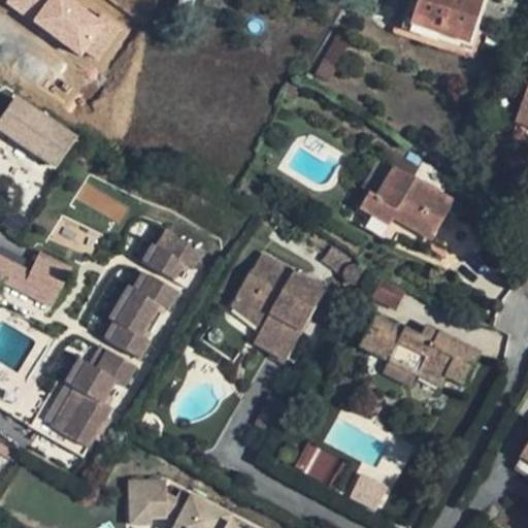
[(123,29),(84,0),(5,0),(5,1),(95,67),(123,29)]
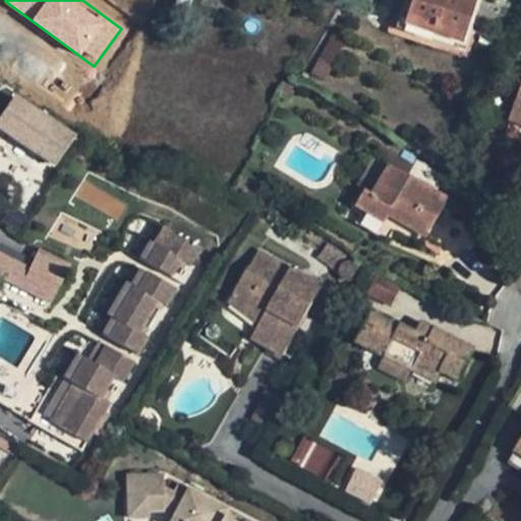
[(410,0),(403,23),(460,45),(475,0),(410,0)]
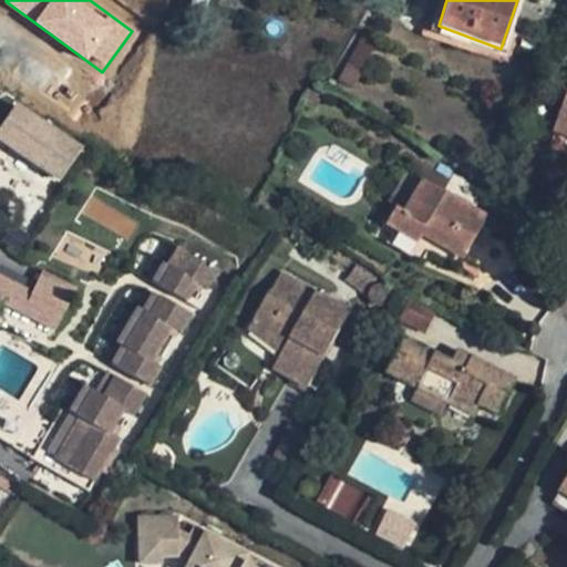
[(379,43),(364,34),(339,80),(354,88),(379,43)]
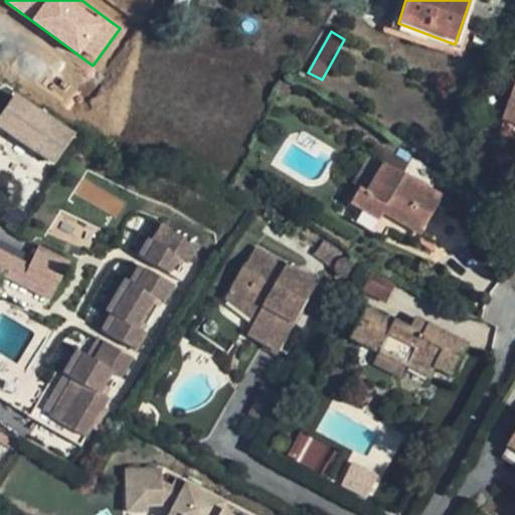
[(97,81),(82,72),(69,92),(83,101),(97,81)]
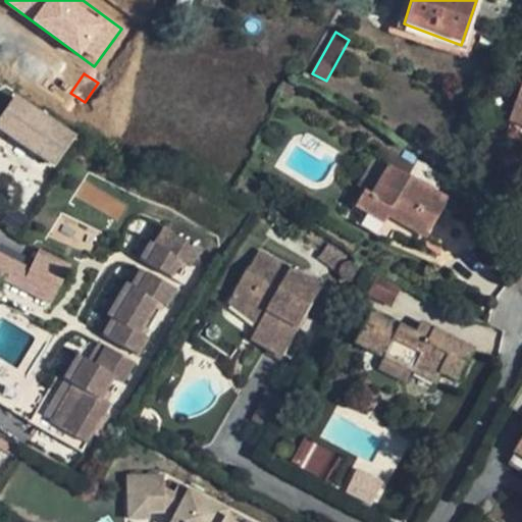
[(521,91),(511,121),(521,125),(521,91)]
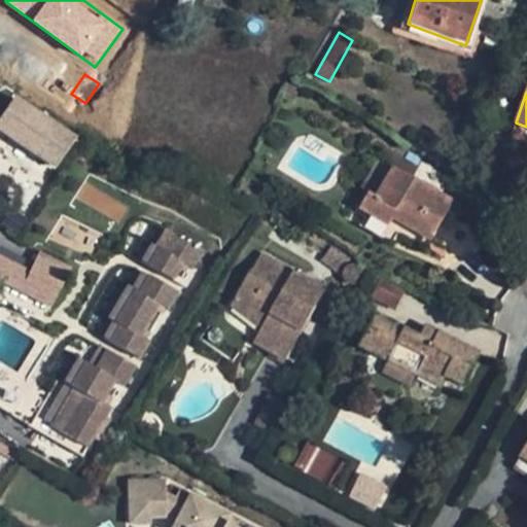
[(75,139),(15,99),(0,119),(0,132),(55,169),(75,139)]
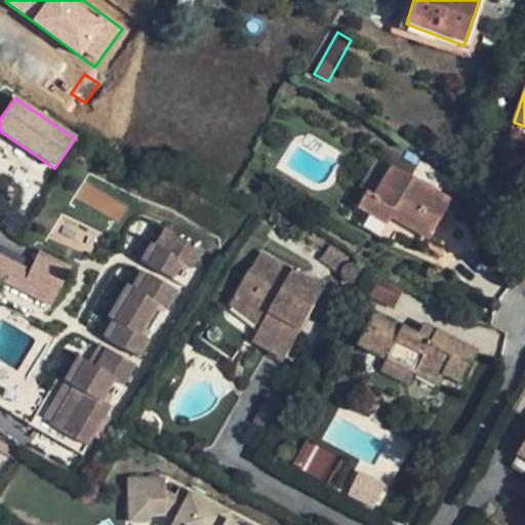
[(524,126),(514,122),(509,136),(524,143),(524,126)]
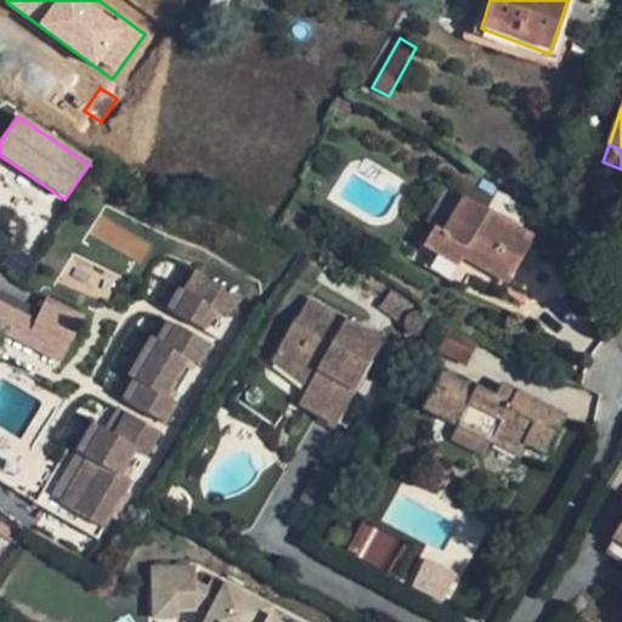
[(533,241),(465,199),(445,233),(437,230),(428,248),(461,269),(464,259),(507,284),(533,241)]
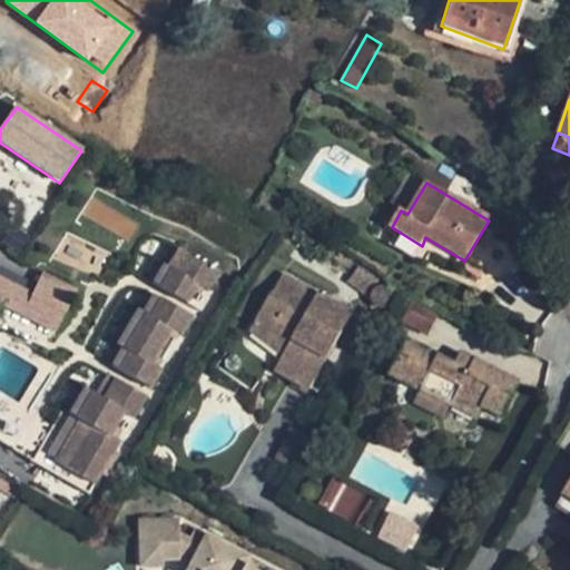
[(174,271),(208,291),(219,271),(180,248),(169,268),(174,271)]
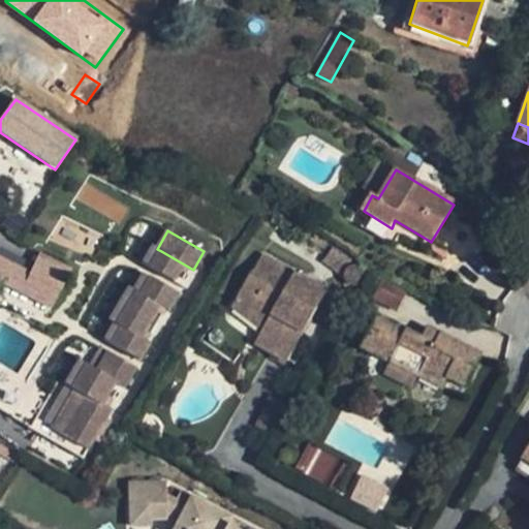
[(143,262),(152,269),(161,251),(157,249),(152,246),(143,262)]
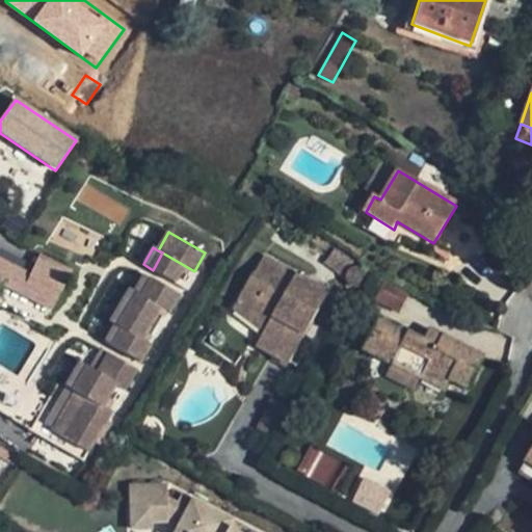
[(351,263),(335,250),(325,263),(342,275),(351,263)]
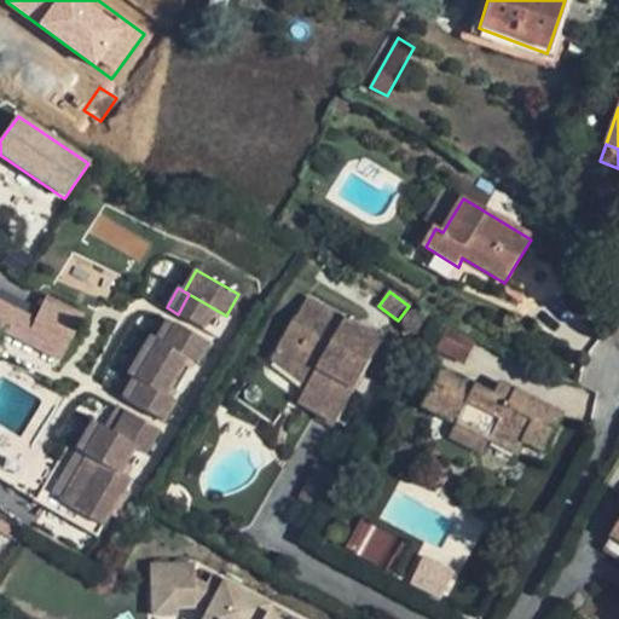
[(225,318),(226,316),(189,294),(178,314),(204,329),(214,311),(225,318)]
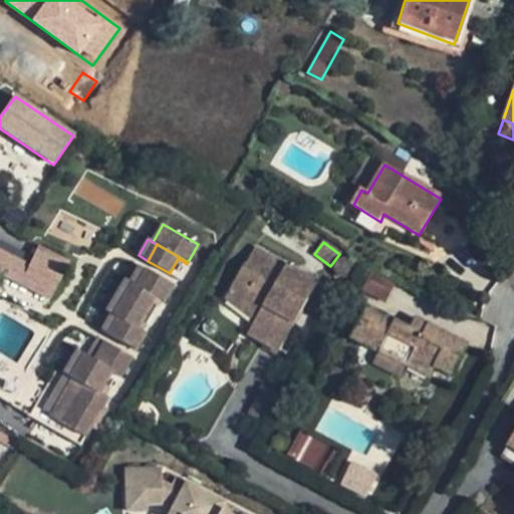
[(37,246),(27,263),(58,279),(67,261),(37,246)]
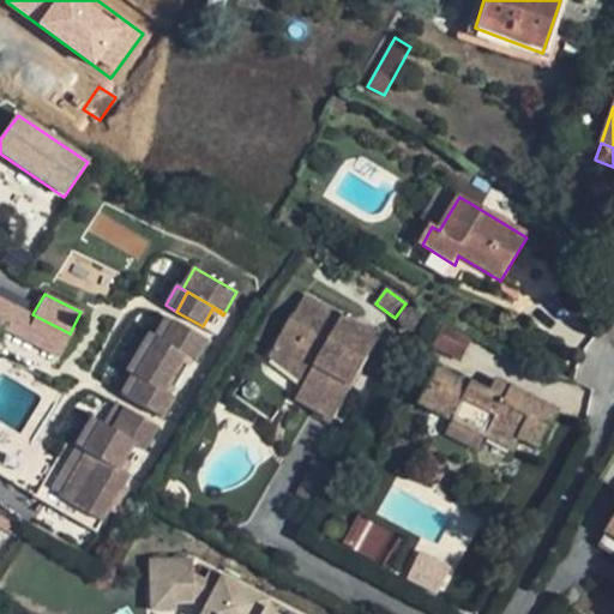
[(305,296),(276,345),(314,367),(304,385),(296,401),(333,421),(379,338),(305,296)]
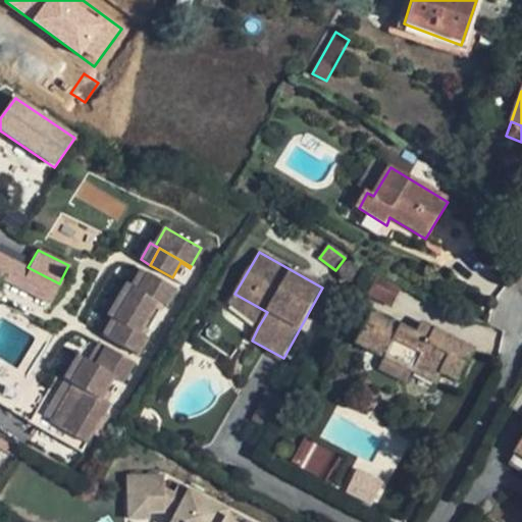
[(28,267),(0,253),(0,275),(50,301),(59,283),(28,267)]
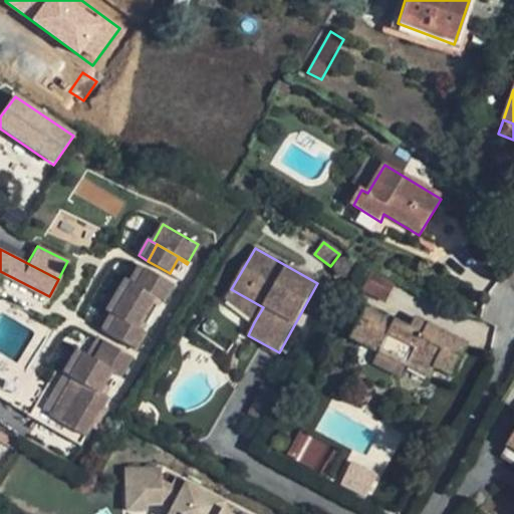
[(137,287),(148,270),(139,265),(130,282),(134,285),(137,287)]
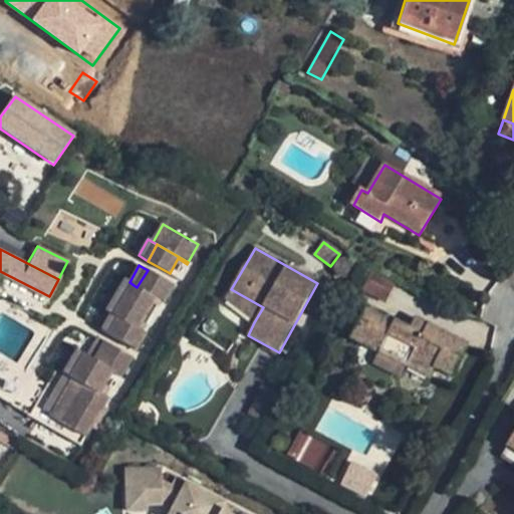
[(174,285),(148,270),(137,287),(134,285),(115,315),(119,318),(109,334),(136,350),(147,333),(138,328),(156,297),(165,302),(174,285)]
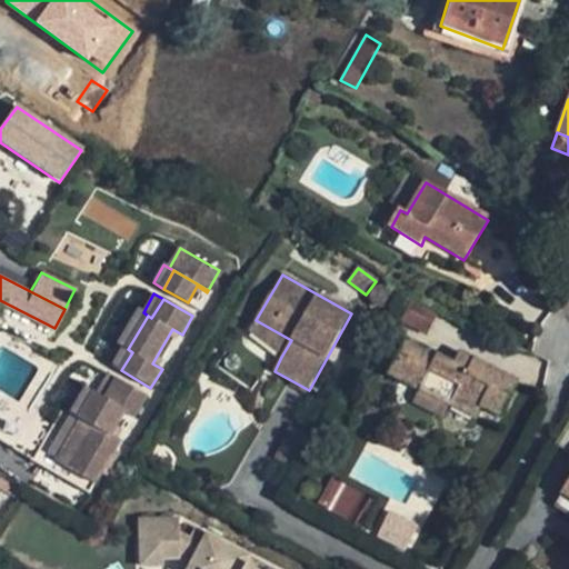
[(128,349),(148,316),(143,312),(138,309),(118,342),(123,347),(128,349)]
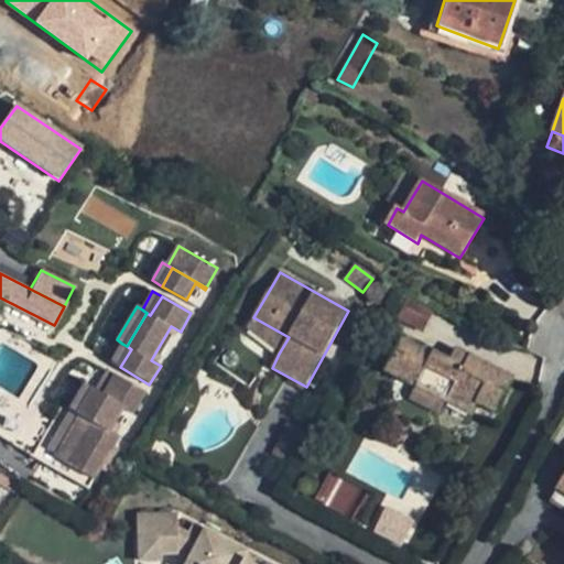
[(424,320),(398,306),(391,316),(419,331),(424,320)]
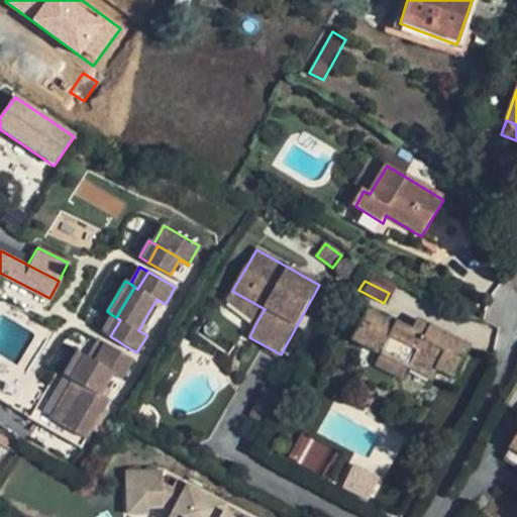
[(265,309),(232,291),(226,301),(255,324),(265,309)]
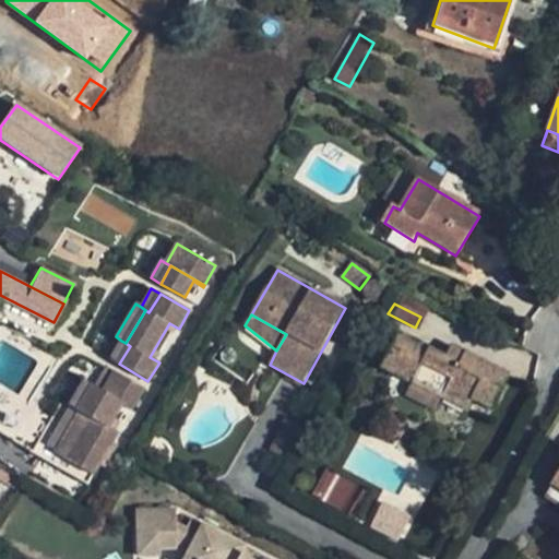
[(473,401),(491,411),(497,400),(507,377),(451,347),(444,359),(399,335),(382,368),(413,383),(442,399),(466,412),(473,401)]
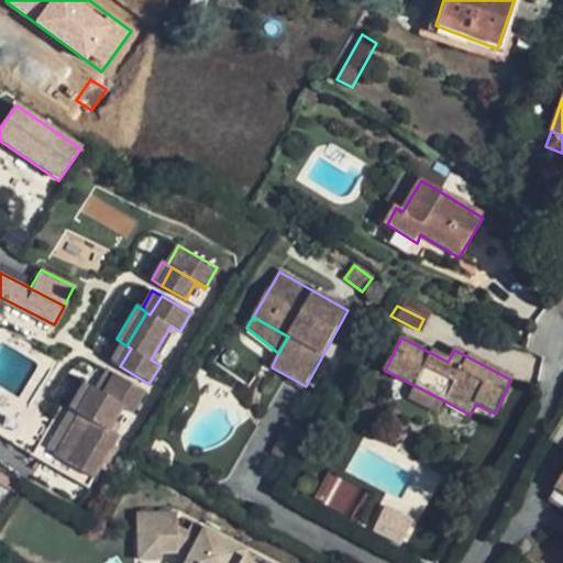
[(111,361),(120,366),(131,349),(127,345),(122,343),(111,361)]
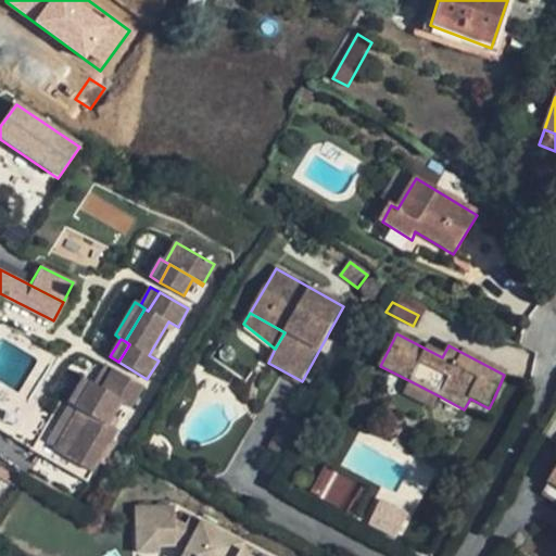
[(64,455),(92,472),(117,431),(109,425),(122,403),(130,407),(143,384),(115,368),(102,391),(93,386),(79,408),(88,414),(64,455)]
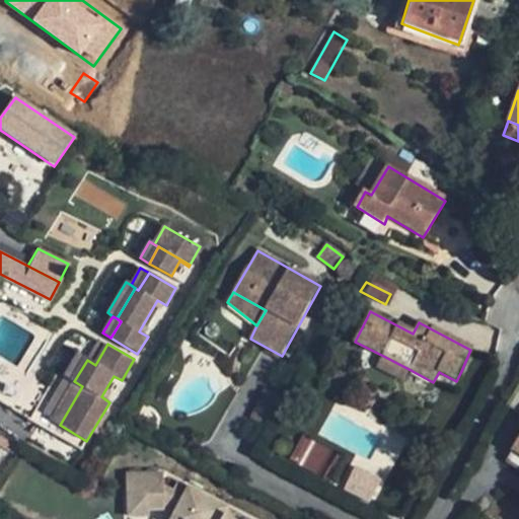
[(461,371),(456,381),(473,352),(470,350),(461,371)]
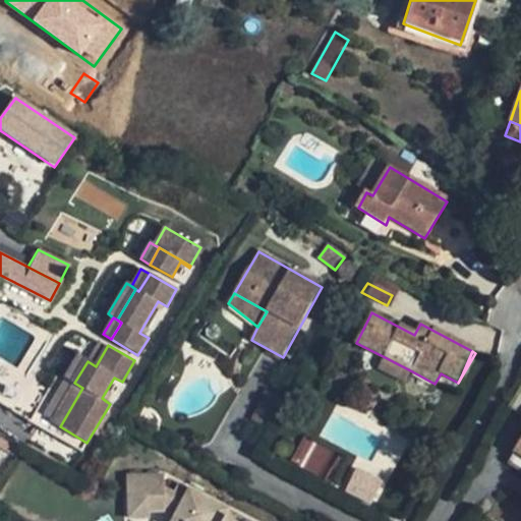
[(74,383),(88,361),(77,355),(64,377),(74,383)]
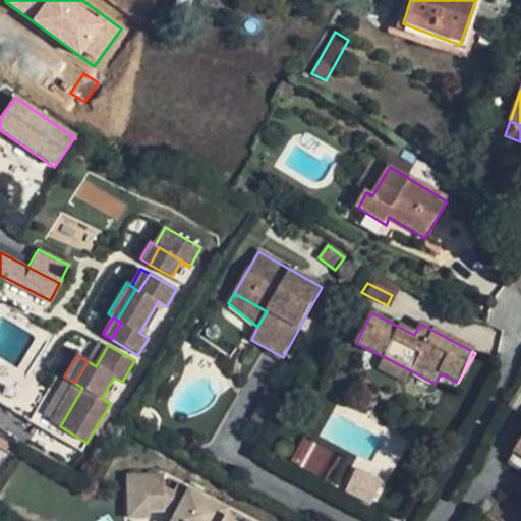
[(406,385),(412,371),(385,357),(379,370),(406,385)]
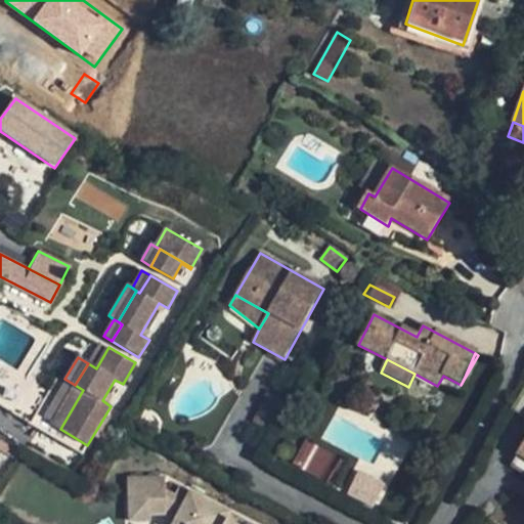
[(0,404),(82,454),(87,445),(60,429),(53,424),(60,409),(0,373),(0,404)]
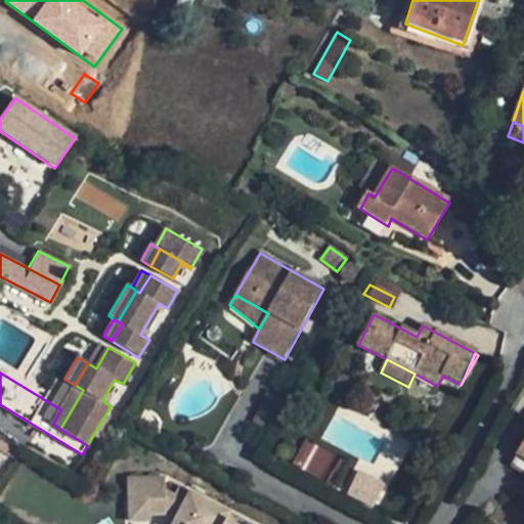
[(75,385),(60,409),(53,424),(60,429),(83,390),(75,385)]
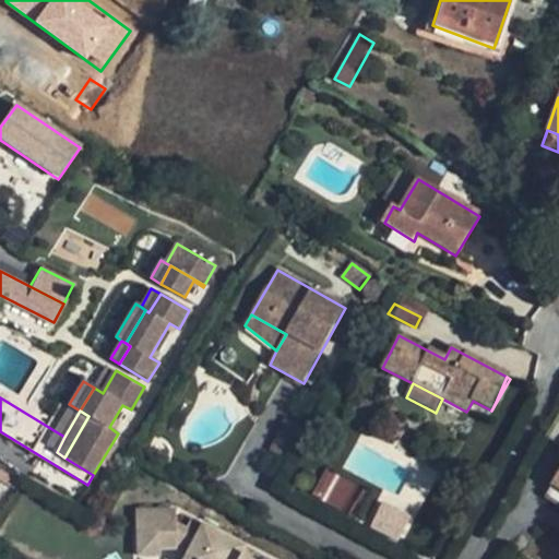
[(558,442),(558,413),(546,435),(558,442)]
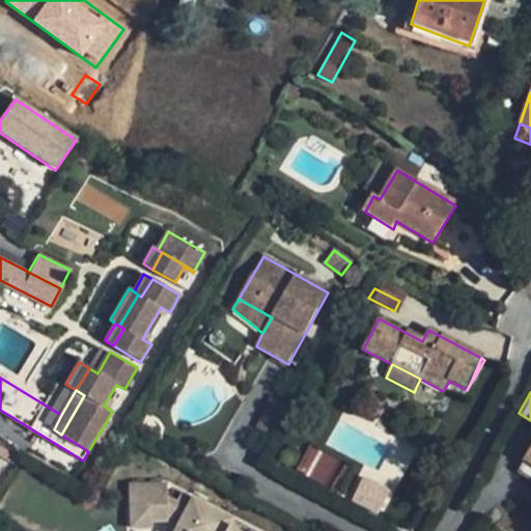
[(310,446),(297,471),(334,491),(347,466),(310,446)]
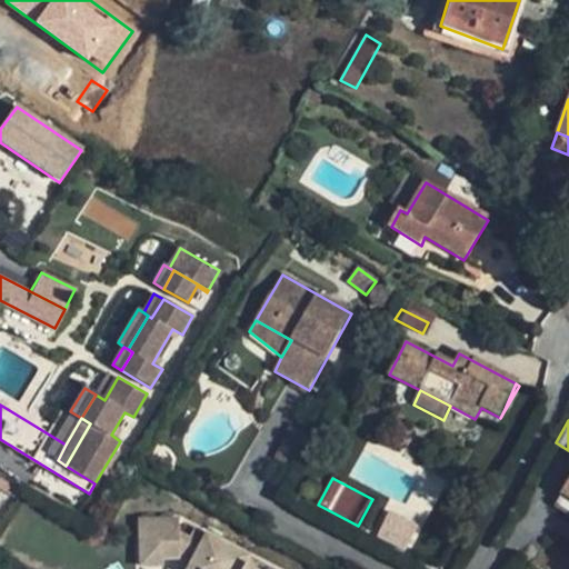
[(568,513),(568,497),(562,493),(556,506),(568,513)]
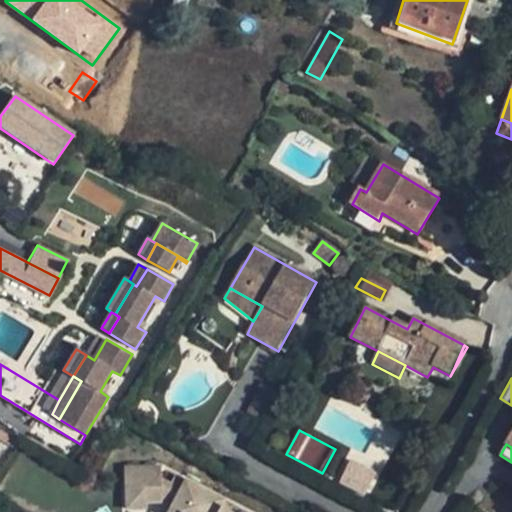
[(375,473),(352,461),(339,485),(363,497),(375,473)]
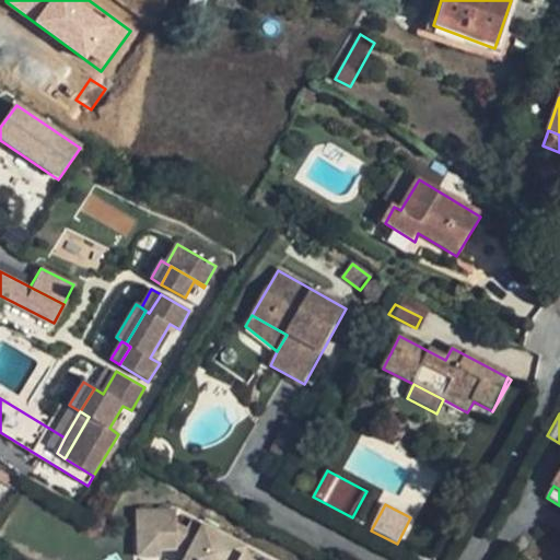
[(252,559),(245,549),(191,521),(187,531),(176,525),(177,512),(138,512),(138,549),(174,548),(186,556),(184,559),(252,559)]
